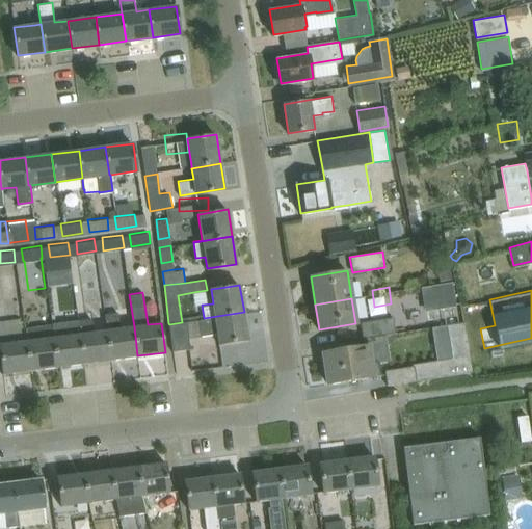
[(106,329),(106,331),(109,360),(137,355),(134,326),(121,328),(118,311),(104,313),(106,329)]
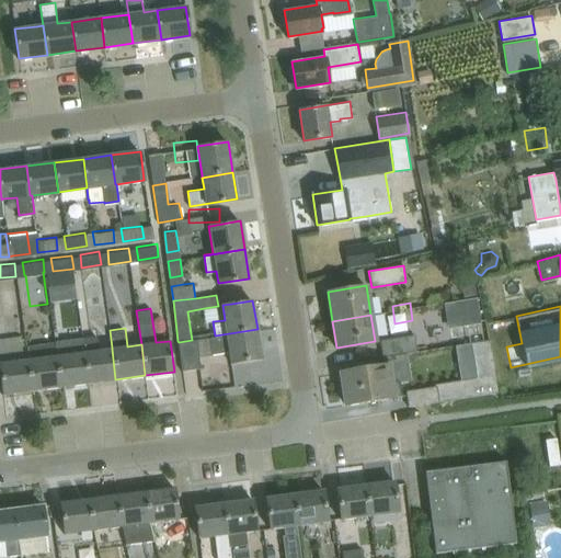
[(215,336),(209,337),(212,353),(229,351),(231,362),(262,357),(258,329),(215,336)]
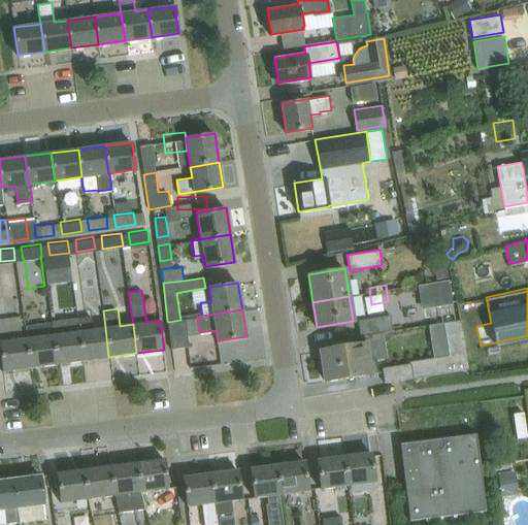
[(393,329),(390,314),(358,319),(360,334),(393,329)]
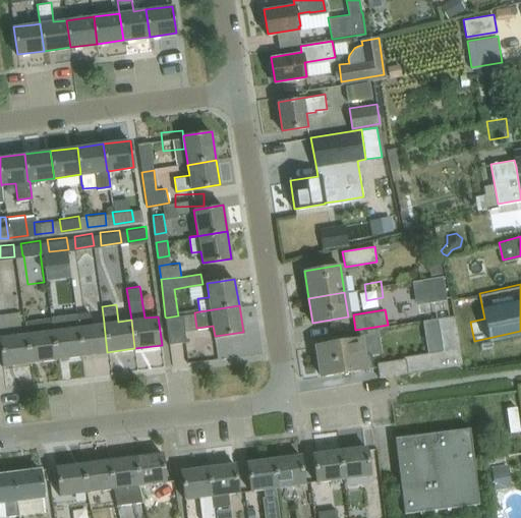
[(104,324),(92,325),(90,310),(76,312),(81,355),(107,352),(104,324)]
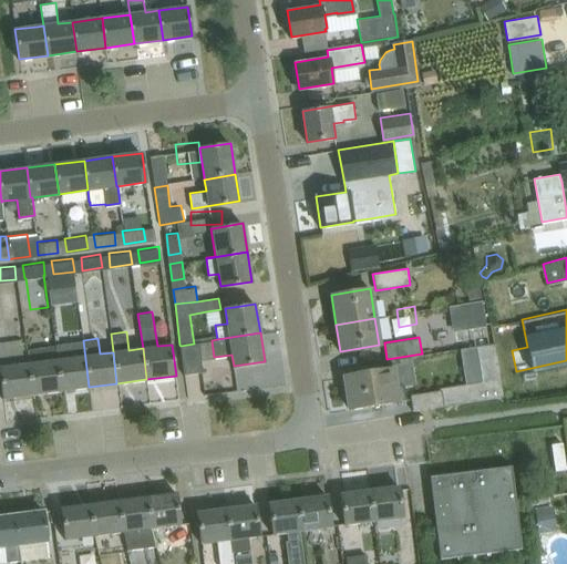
[(60,390),(89,387),(83,340),(55,344),(55,342),(53,344),(60,390)]
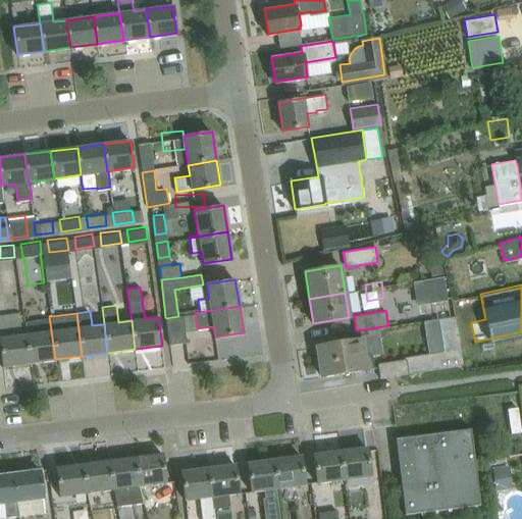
[(178,316),(166,318),(169,344),(187,342),(184,318),(184,315),(178,316)]
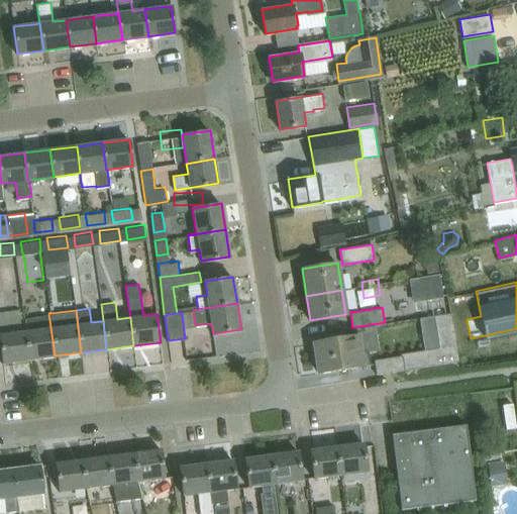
[(459,361),(456,340),(451,312),(434,315),(438,346),(401,352),(401,354),(374,358),(377,373),(459,361)]
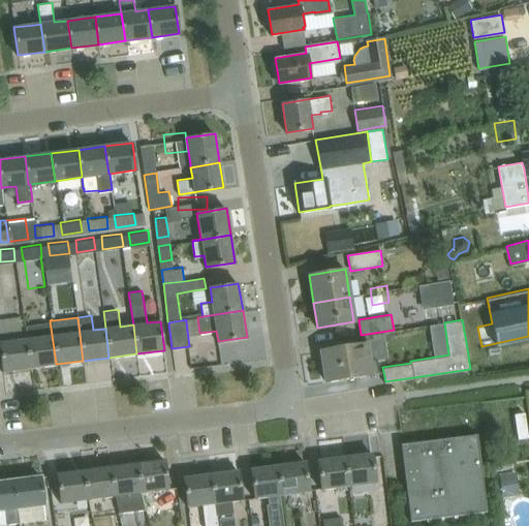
[(28,338),(25,339),(29,368),(56,364),(50,320),(26,323),(26,329),(28,338)]
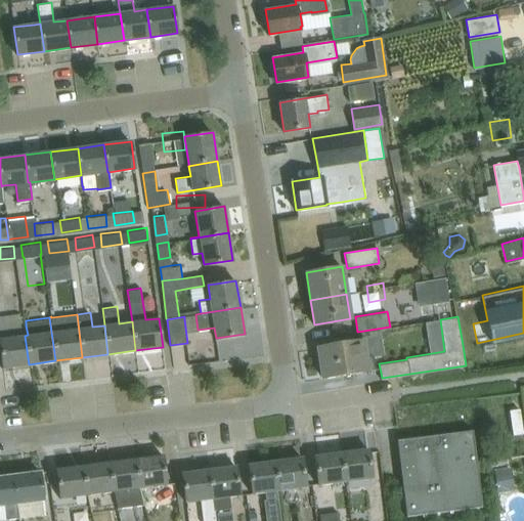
[(0,329),(0,345),(0,347),(3,367),(29,364),(25,336),(28,335),(26,326),(0,329)]
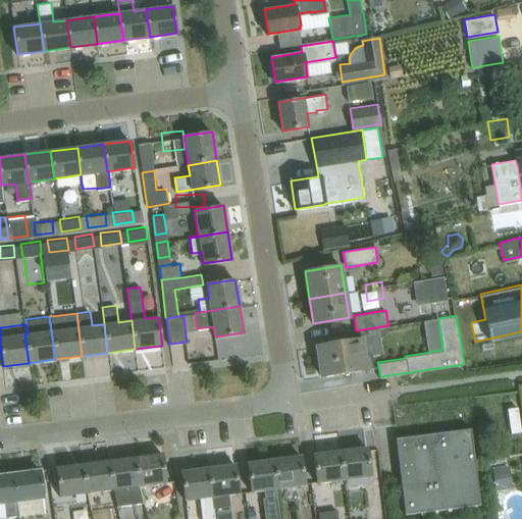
[(317,346),(322,375),(374,367),(372,354),(364,356),(361,339),(317,346)]
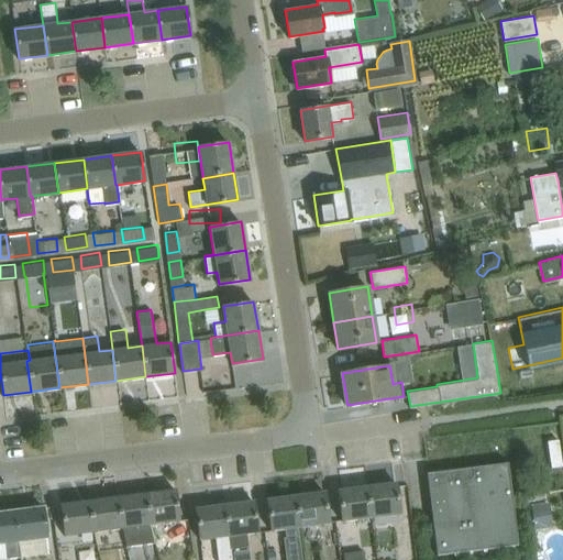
[(562,464),(559,439),(548,441),(550,467),(562,464)]
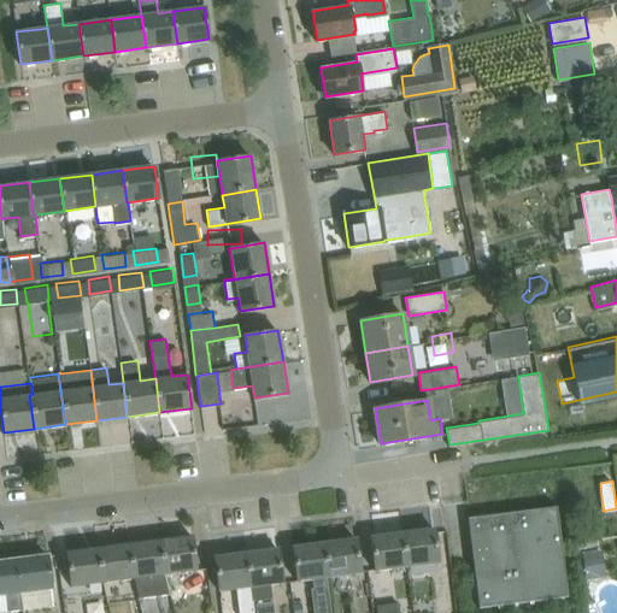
[(468,517),(479,607),(568,596),(557,506),(468,517)]
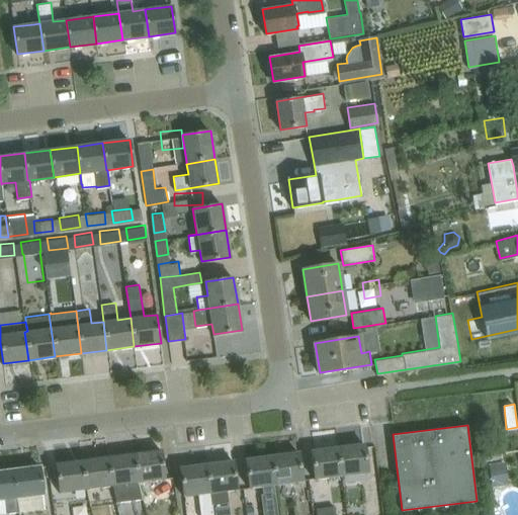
[(364,443),(337,447),(341,477),(368,474),(364,443)]
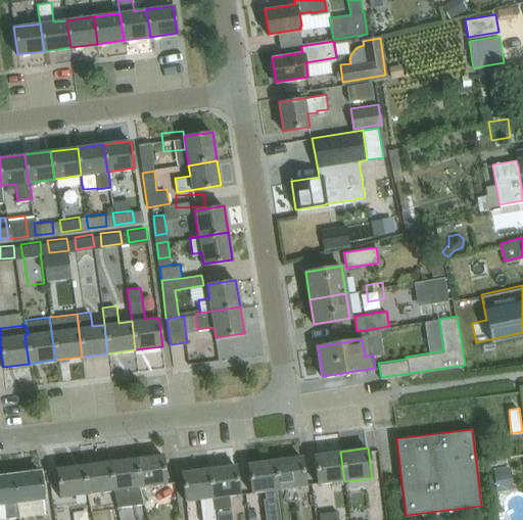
[(314,455),(317,475),(318,484),(344,481),(340,452),(314,455)]
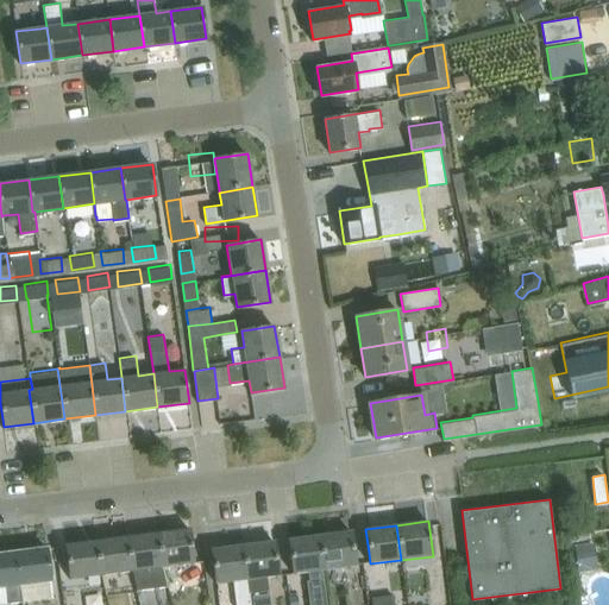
[(194,561),(193,552),(189,528),(159,533),(163,566),(194,561)]
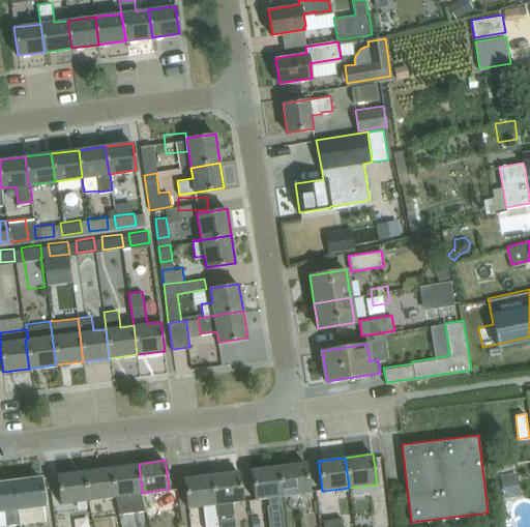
[(305,462),(278,466),(282,496),(310,493),(305,462)]
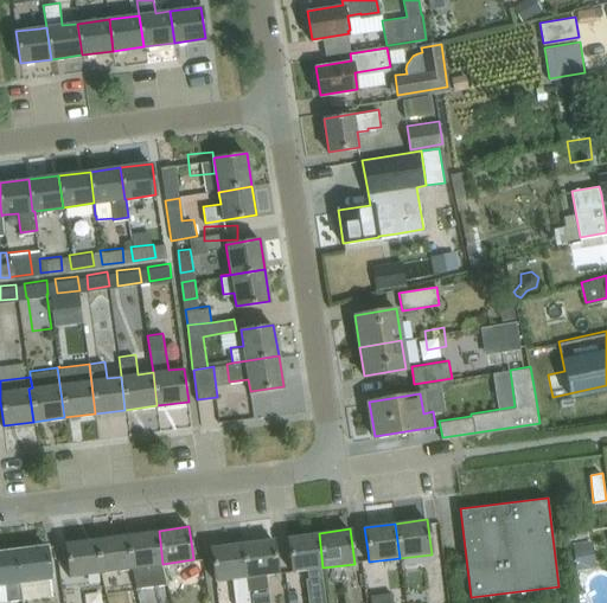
[(163,564),(159,531),(127,534),(132,568),(136,585),(167,582),(165,573),(161,564),(163,564)]
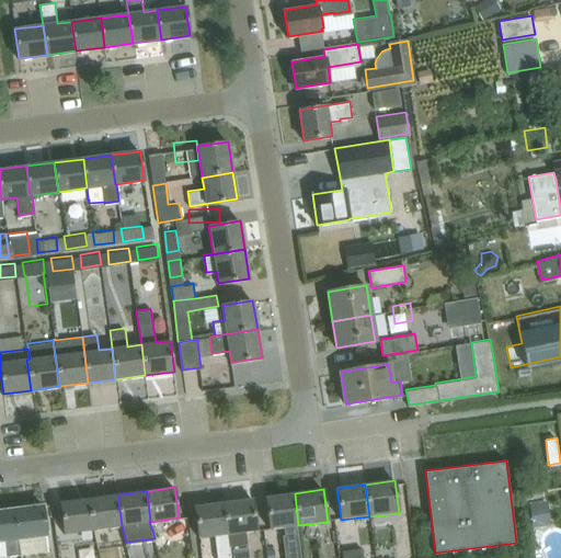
[(295,493),(266,497),(268,519),(270,530),(287,527),(288,536),(286,536),(288,557),(304,557),(298,525),(295,493)]
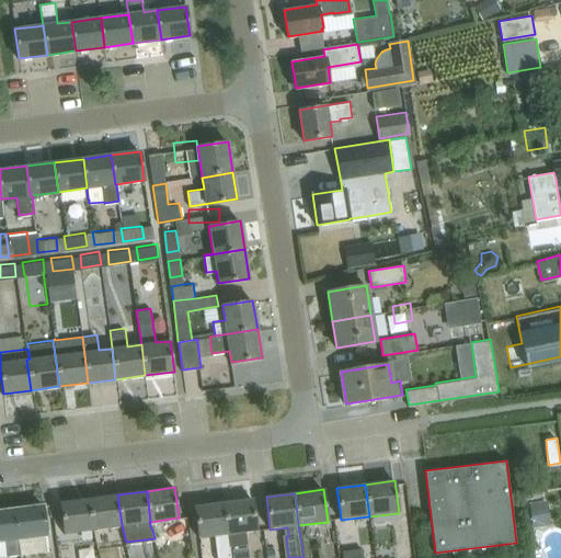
[(122,525),(117,494),(88,498),(92,530),(122,525)]
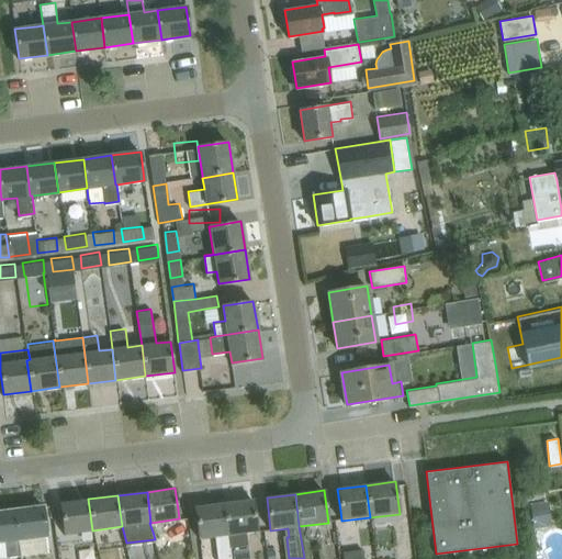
[(92,530),(88,499),(60,503),(65,534),(92,530)]
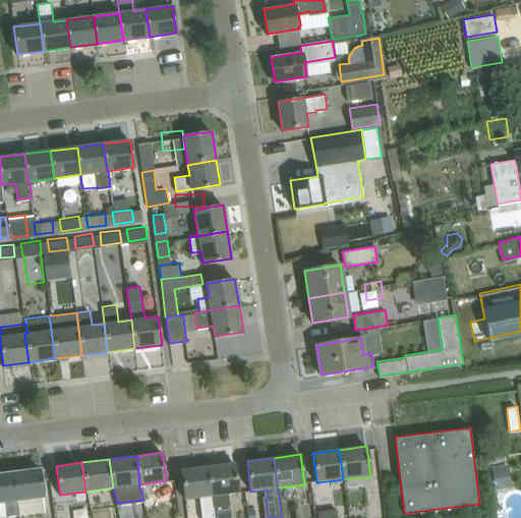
[(235,463),(208,466),(213,506),(214,506),(229,504),(228,494),(238,492),(235,463)]
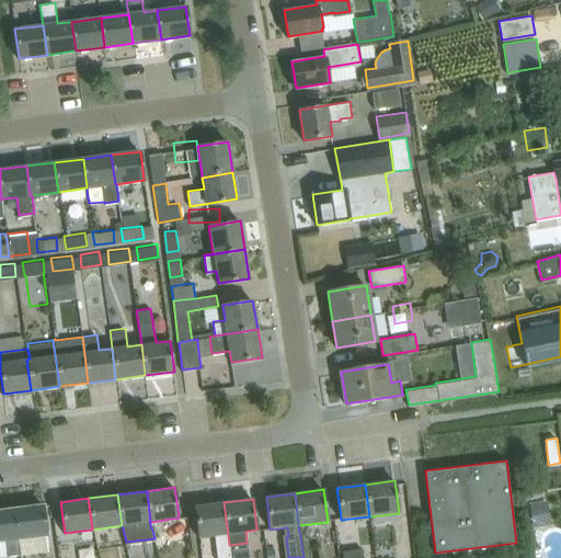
[(547,499),(529,502),(533,526),(550,524),(547,499)]
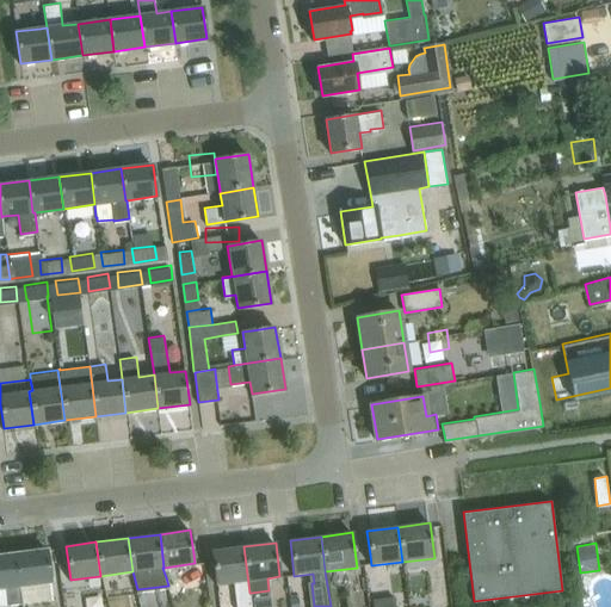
[(216,584),(233,582),(235,606),(251,606),(252,606),(251,593),(250,593),(244,546),(213,551),(216,584)]
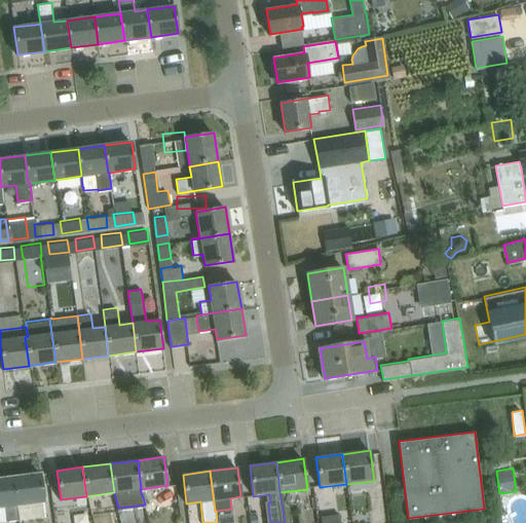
[(40,473),(12,476),(19,519),(45,515),(44,511),(43,501),(44,501),(43,493),(40,473)]
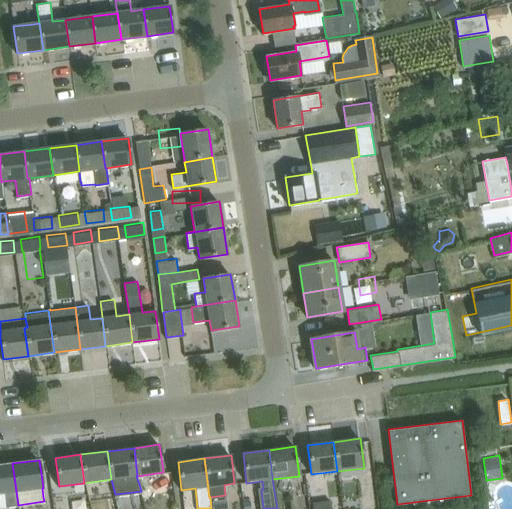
[(12,463),(0,464),(0,507),(18,505),(12,463)]
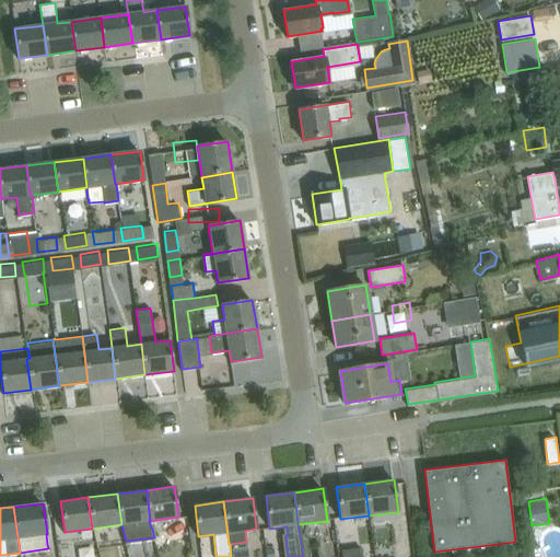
[(246,556),(245,544),(231,546),(232,556),(246,556)]
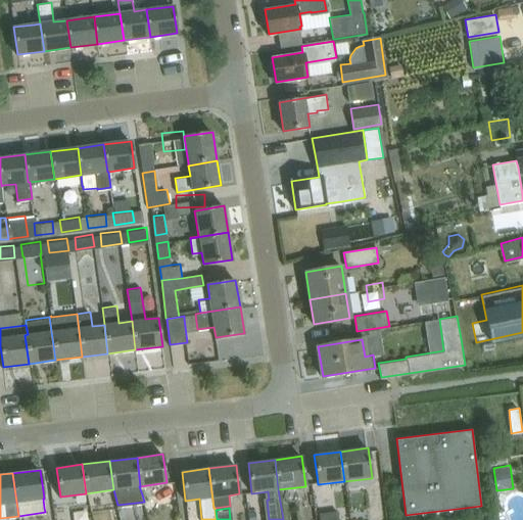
[(338,519),(338,510),(319,512),(320,519),(338,519)]
